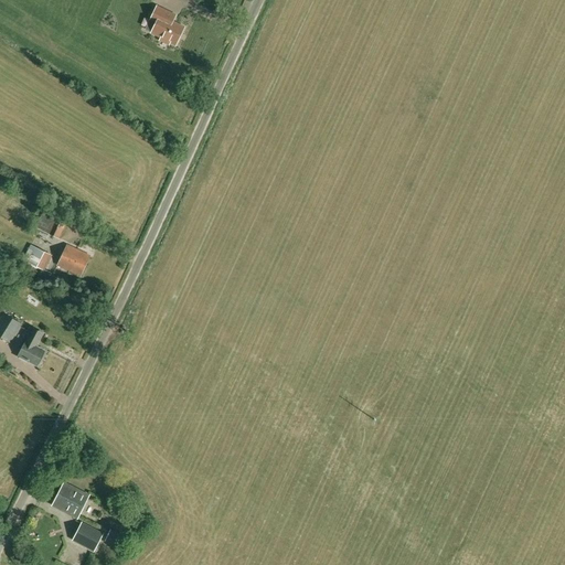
[(176,17),(169,13),(157,8),(151,19),(157,22),(152,32),(161,36),(162,38),(161,39),(169,42),(169,41),(170,41),(174,43),(174,44),(176,45),(183,28),(172,22),(176,17)]
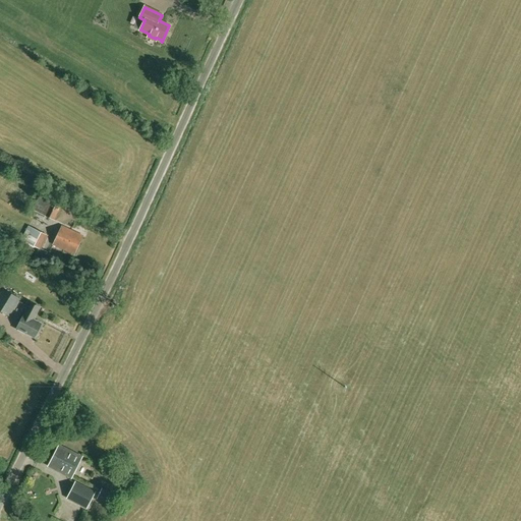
[(33,210),(45,216),(54,221),(60,208),(50,204),(39,197),(33,209),(33,210)]
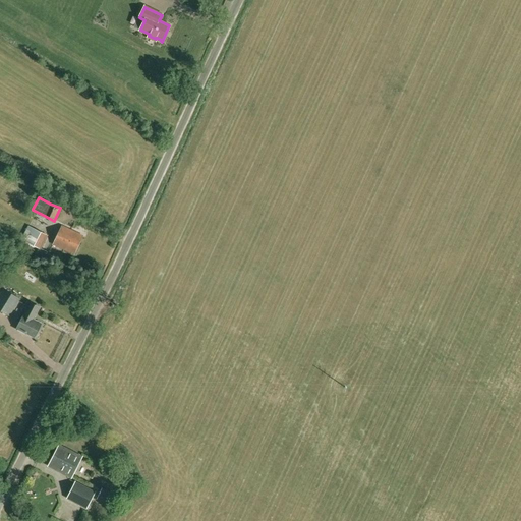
[(62,227),(53,245),(74,254),(82,236),(62,227)]
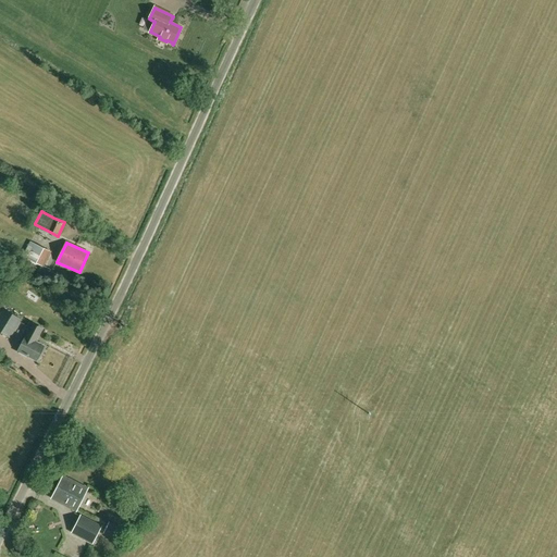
[(37,277),(42,267),(50,251),(38,245),(31,260),(25,272),(37,277)]
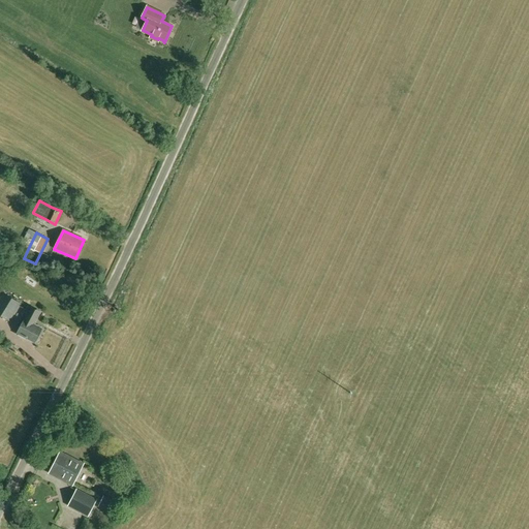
[(0,315),(9,321),(21,304),(4,292),(0,299),(0,315)]
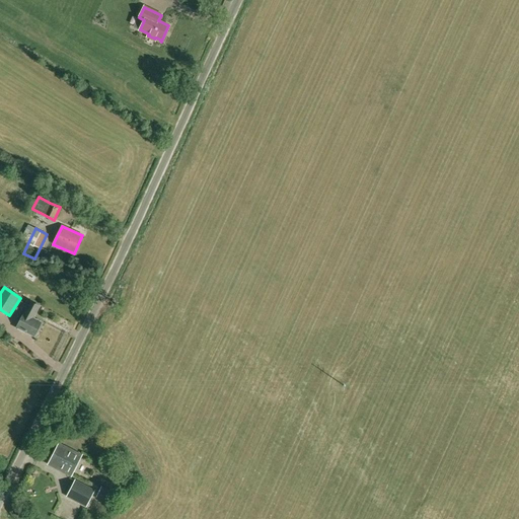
[(16,328),(25,332),(25,330),(33,335),(40,322),(31,318),(38,306),(26,300),(17,319),(19,320),(16,328)]
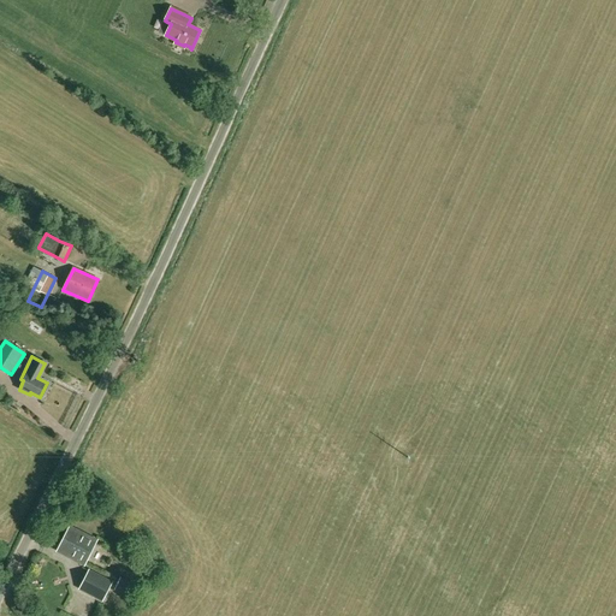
[(57,551),(84,566),(96,540),(70,527),(57,551)]
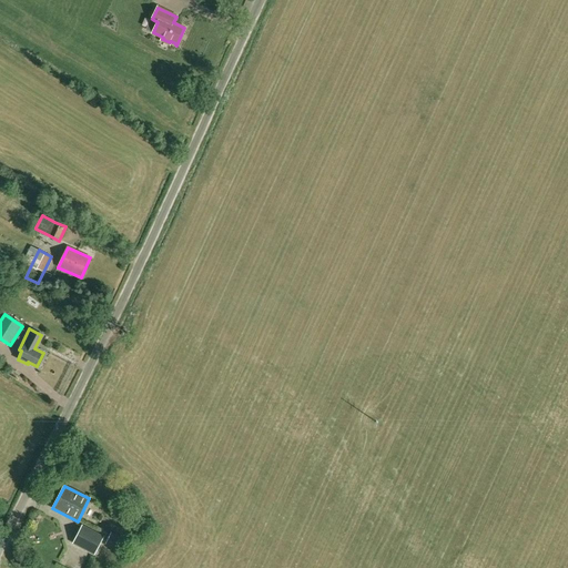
[(102,537),(82,527),(74,543),(93,554),(102,537)]
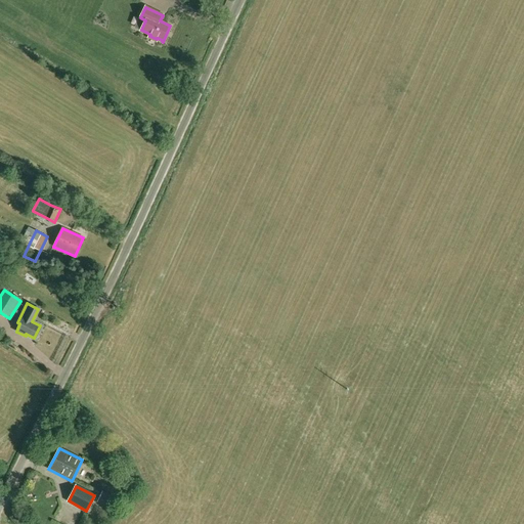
[(114,497),(101,491),(96,503),(108,508),(114,497)]
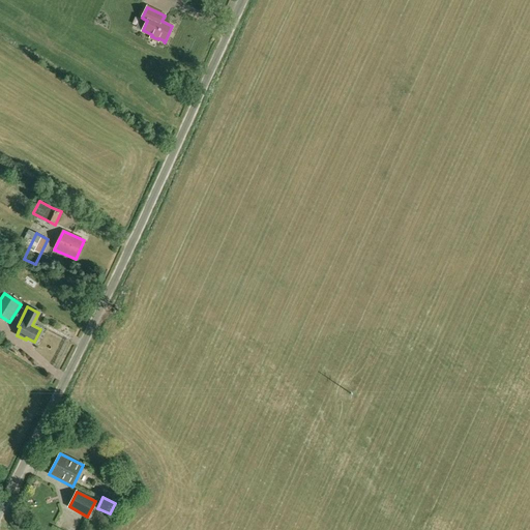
All buildings are outlined.
